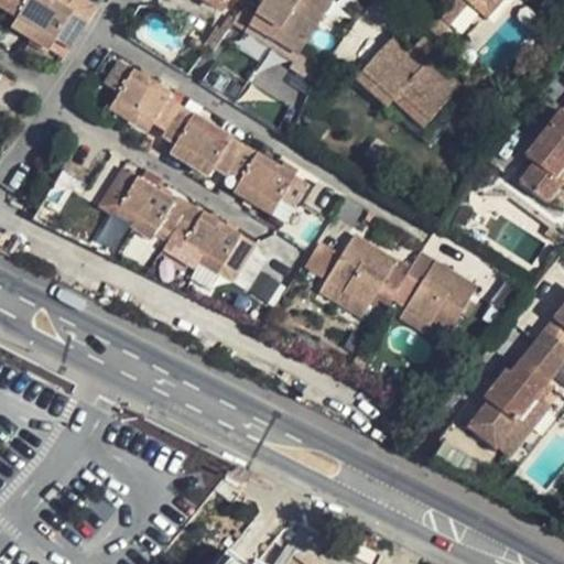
[(18,17),(12,26),(50,50),(56,40),(69,49),(87,21),(61,4),(63,0),(10,0),(6,9),(18,17)]
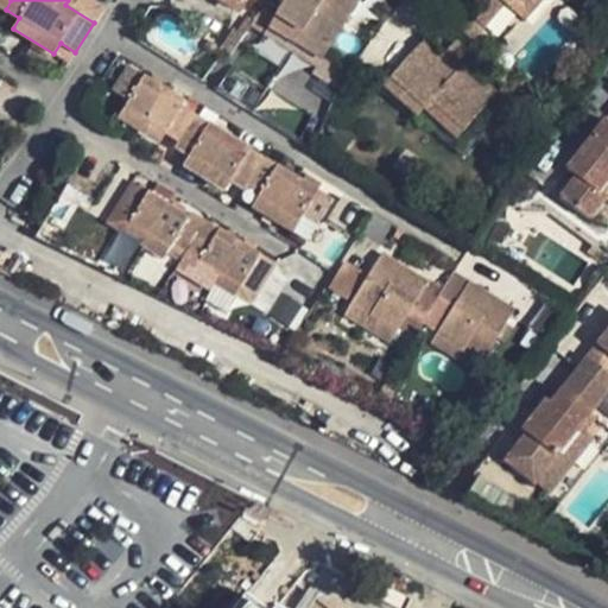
[(105,7),(92,0),(68,0),(65,5),(94,23),(95,23),(105,7)]
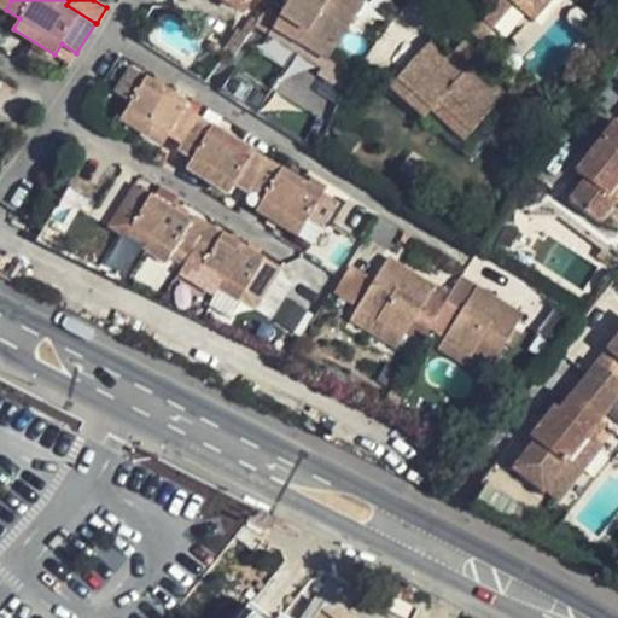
[(220,0),(243,15),(252,0),(220,0)]
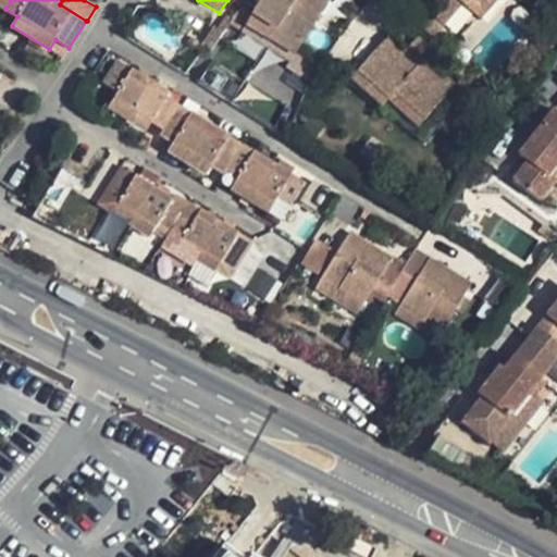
[(261,0),(246,26),(270,41),(295,56),(329,0),(261,0)]
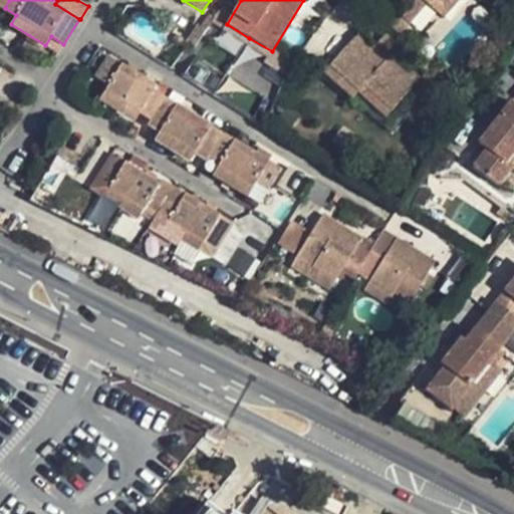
[(398,14),(409,24),(427,3),(423,0),(410,0),(410,1),(398,14)]
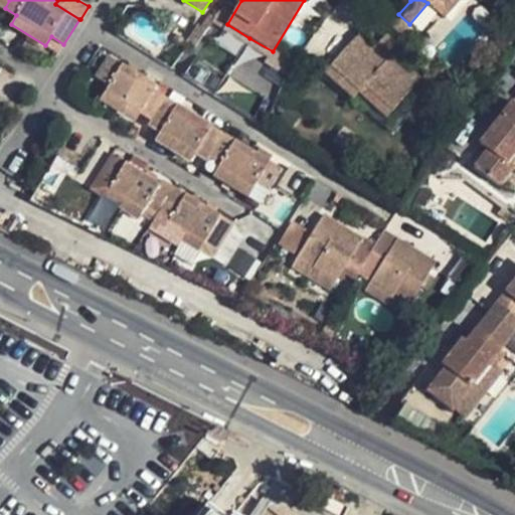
[(409,0),(410,1),(410,0),(423,0),(427,3),(435,9),(443,0),(409,0)]
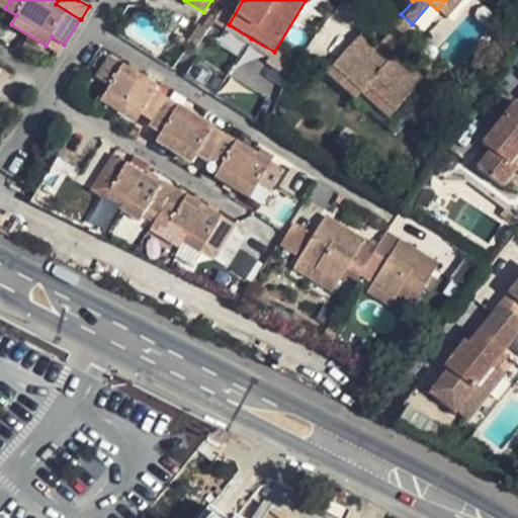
[(445,0),(437,9),(446,17),(461,0),(445,0)]
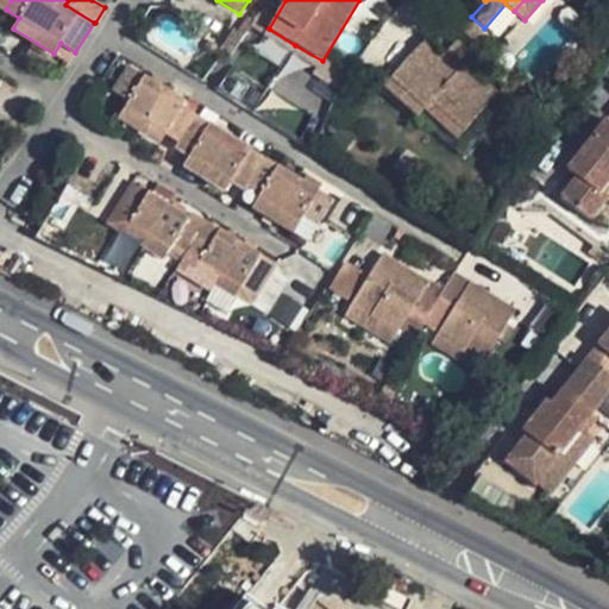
[(460,30),(472,41),(484,29),(471,17),(460,30)]
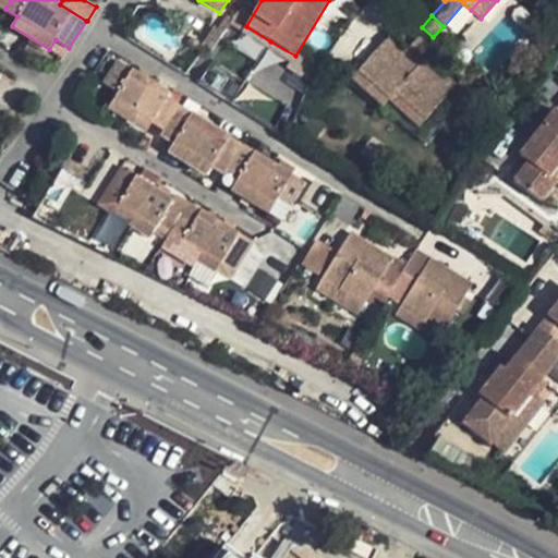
[(365,64),(387,40),(361,17),(339,41),(365,64)]
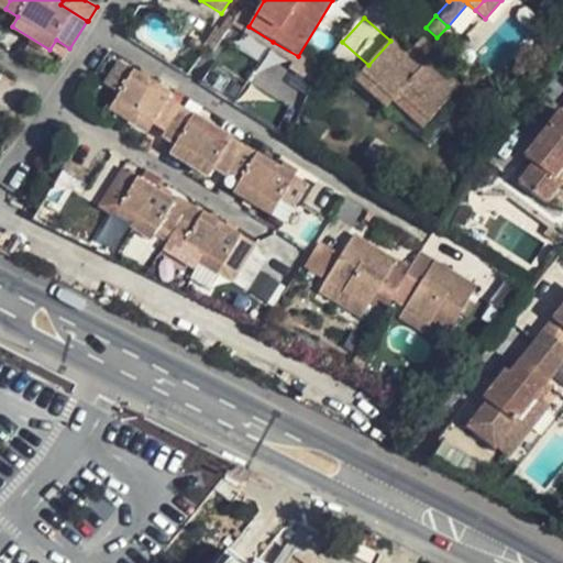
[(273,42),(249,26),(244,34),(268,48),(273,42)]
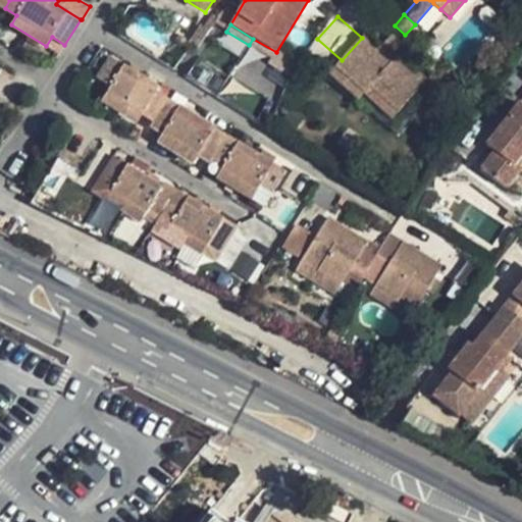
[(395,117),(426,83),(398,57),(406,48),(392,35),(377,52),(362,38),(342,60),(336,66),(366,93),(371,87),(384,98),(379,104),(395,117)]
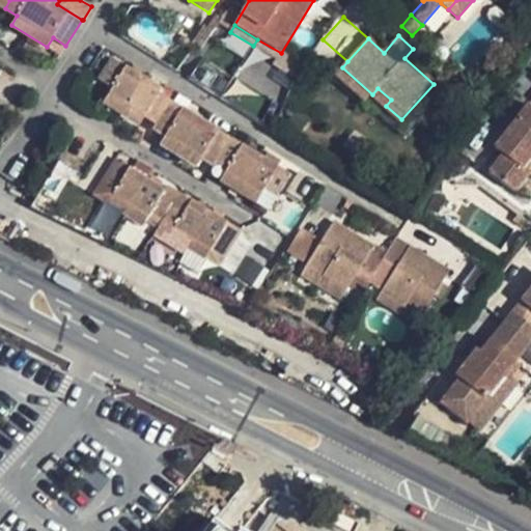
[(277,60),(281,53),(257,39),(253,46),(277,60)]
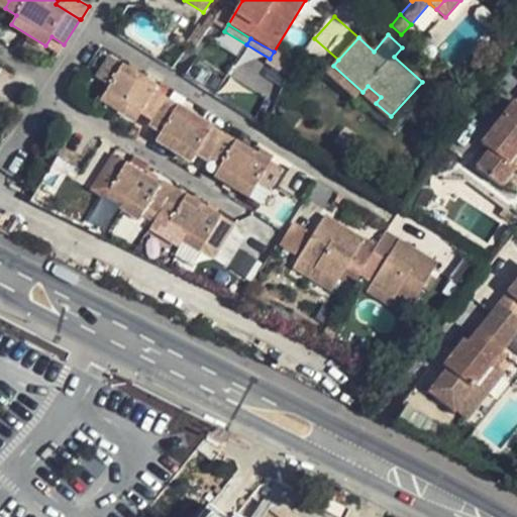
[(267,94),(204,55),(189,81),(254,121),(267,94)]
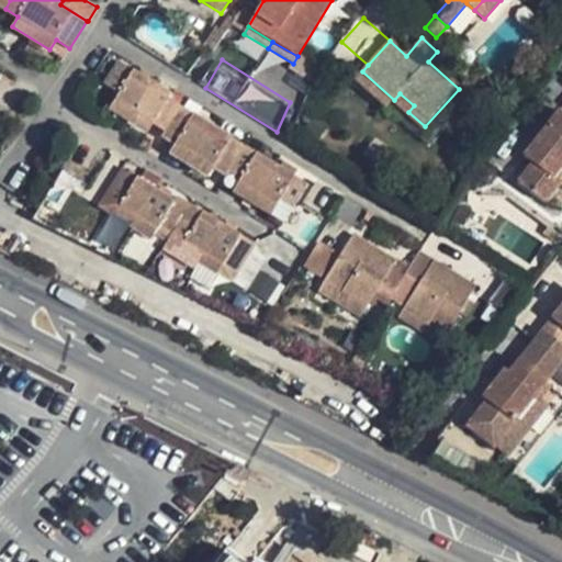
[(167,130),(181,107),(168,99),(171,93),(117,62),(103,85),(119,94),(110,109),(148,132),(154,122),(167,130)]
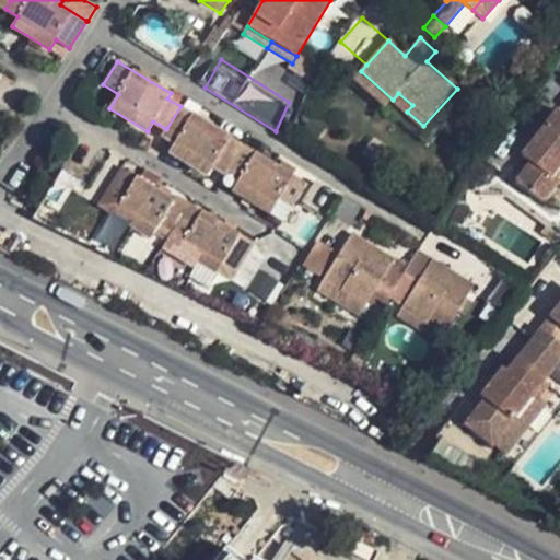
[(393,100),(361,71),(354,79),(386,107),(393,100)]
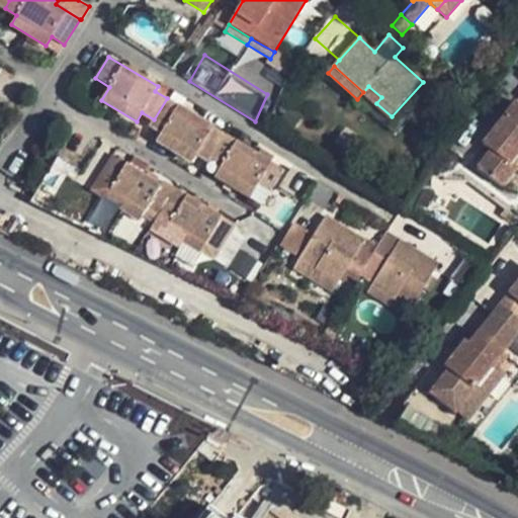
[(161,81),(158,86),(155,91),(167,98),(173,89),(161,81)]
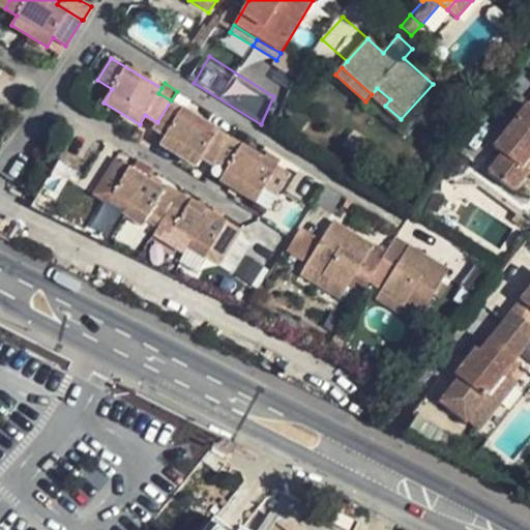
[(377,88),(372,94),(385,106),(390,99),(377,88)]
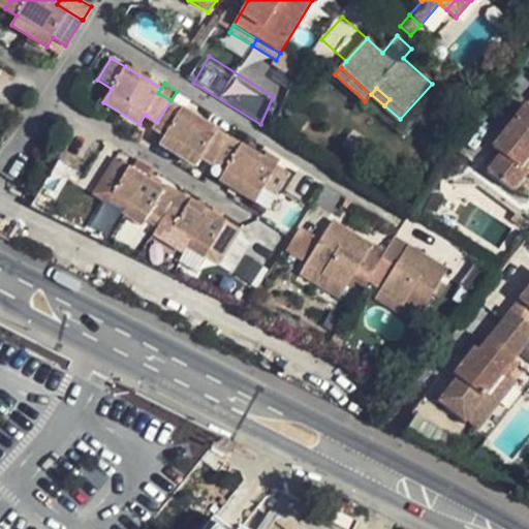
[(230,137),(170,100),(157,122),(154,128),(165,135),(160,144),(196,166),(201,156),(214,164),(230,137)]
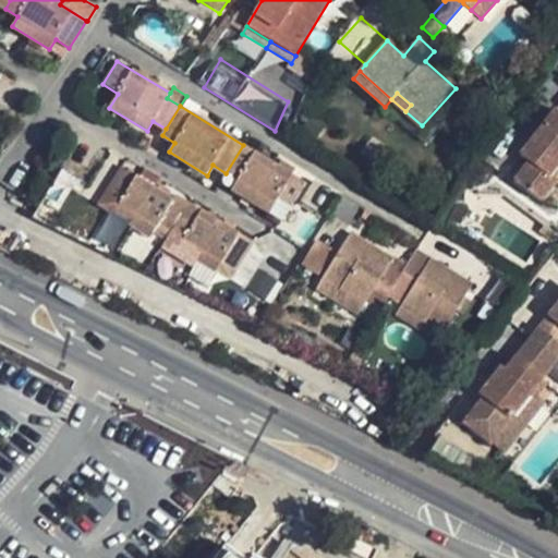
[(557,111),(556,110),(520,156),(529,162),(514,182),(540,202),(555,183),(557,184),(557,111)]
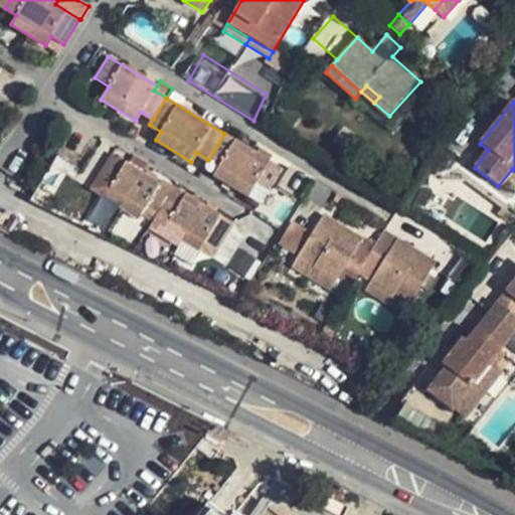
[(283,170),(224,134),(208,160),(202,169),(247,197),(256,183),(270,191),(283,170)]
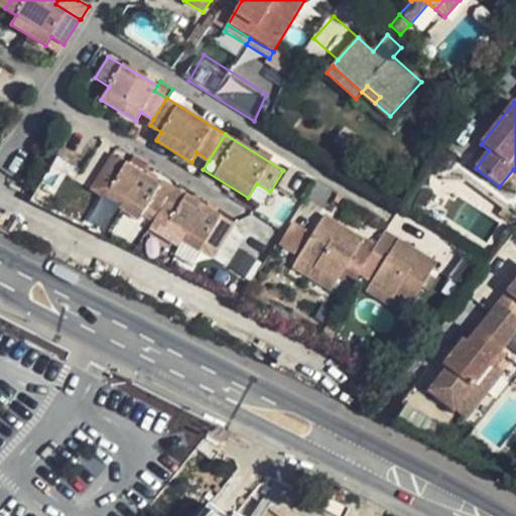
[(165,228),(186,195),(163,180),(160,184),(114,155),(99,178),(93,189),(150,226),(153,221),(165,228)]
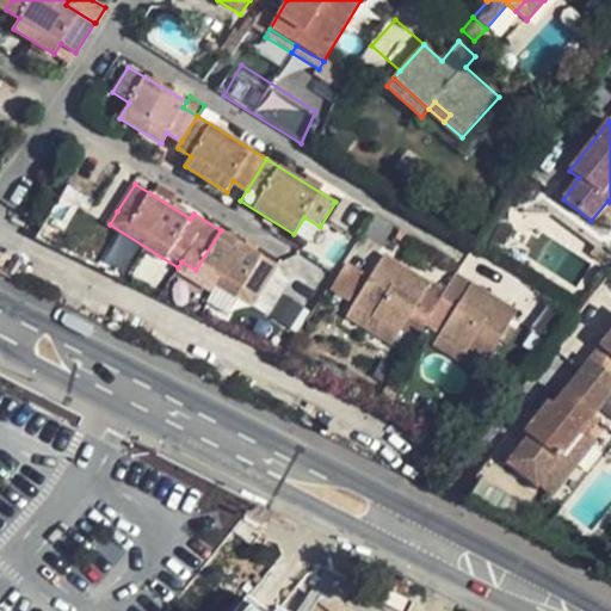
[(38,236),(446,434),(458,408),(312,316),(264,313),(253,306),(196,270),(181,261),(178,267),(110,224),(117,211),(63,185),(38,236)]
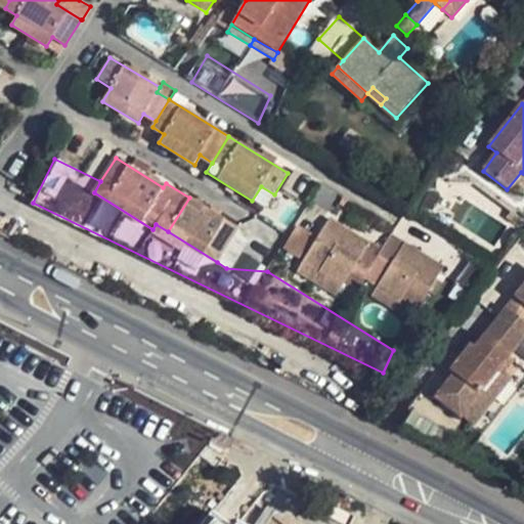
[(238,228),(189,198),(168,231),(217,262),(238,228)]
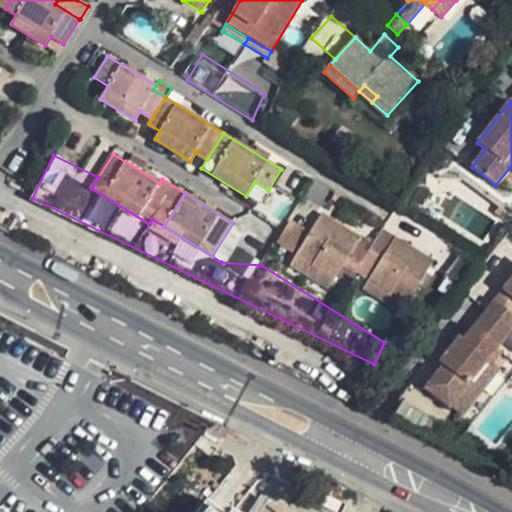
[(357,271),(360,266),(366,256),(373,244),(323,213),(296,256),(333,280),(344,263),(357,271)]
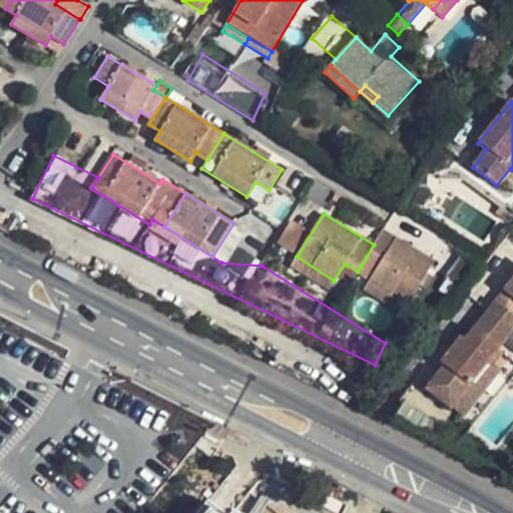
[(292,253),(307,230),(291,220),(277,243),(292,253)]
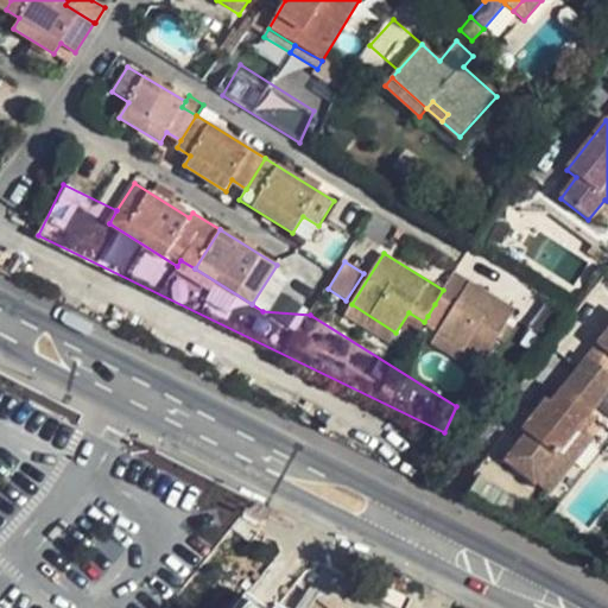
[(514,309),(455,271),(443,290),(435,304),(450,314),(443,324),(437,334),(481,361),(496,339),(505,323),(514,309)]
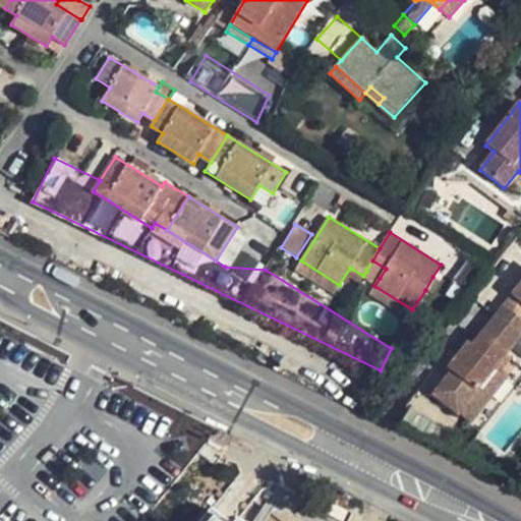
[(339,285),(301,261),(296,270),(334,293),(339,285)]
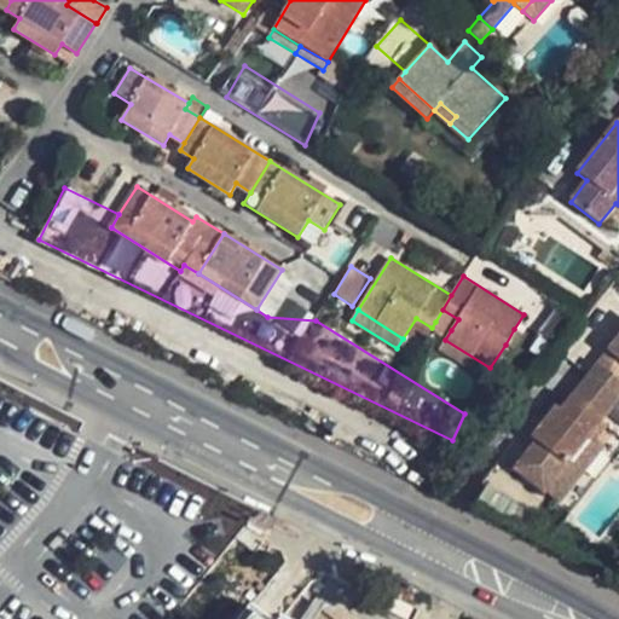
[(458,319),(443,310),(435,322),(451,330),(458,319)]
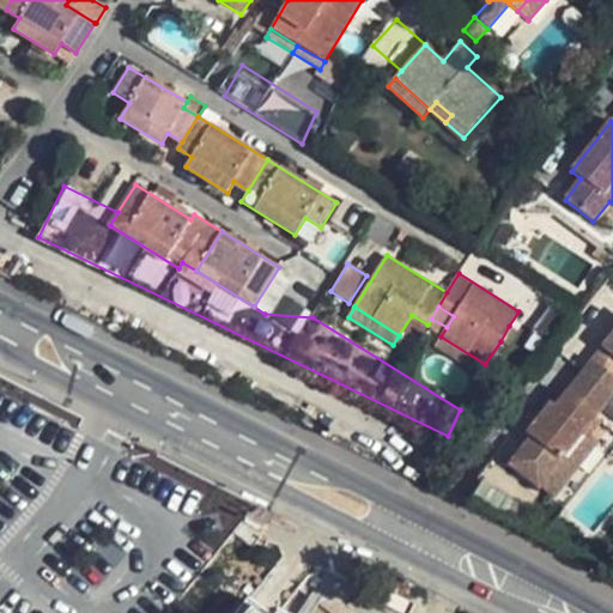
[(519,332),(509,326),(501,341),(509,346),(519,332)]
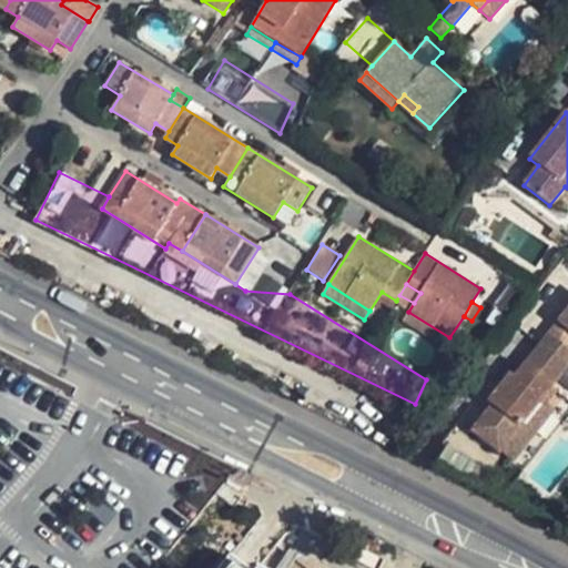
[(567,310),(525,365),(551,386),(567,364),(567,310)]
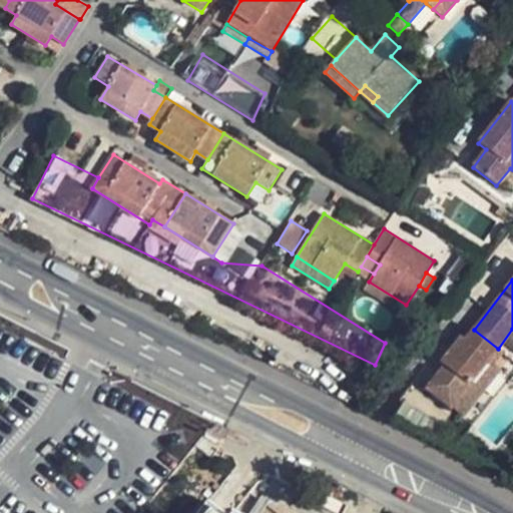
[(401,314),(406,305),(369,282),(364,291),(401,314)]
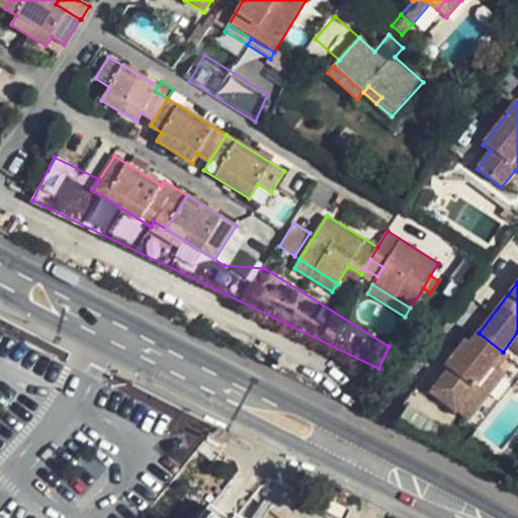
[(431,393),(455,412),(493,364),(503,352),(479,333),(469,344),(465,341),(445,367),(449,370),(431,393)]
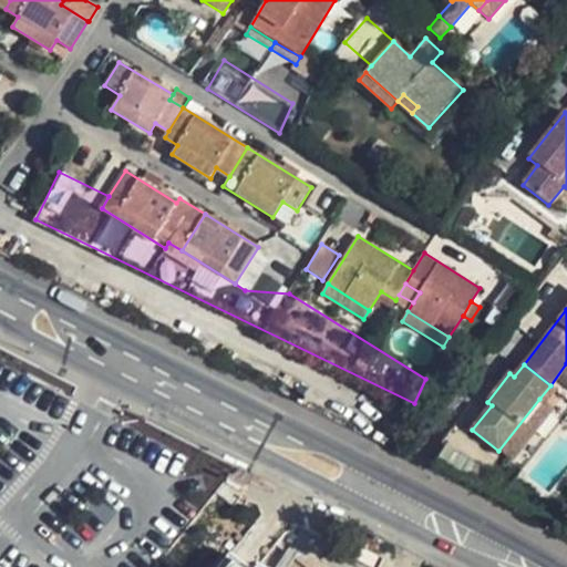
[(539,399),(498,451),(512,461),(553,409),(539,399)]
